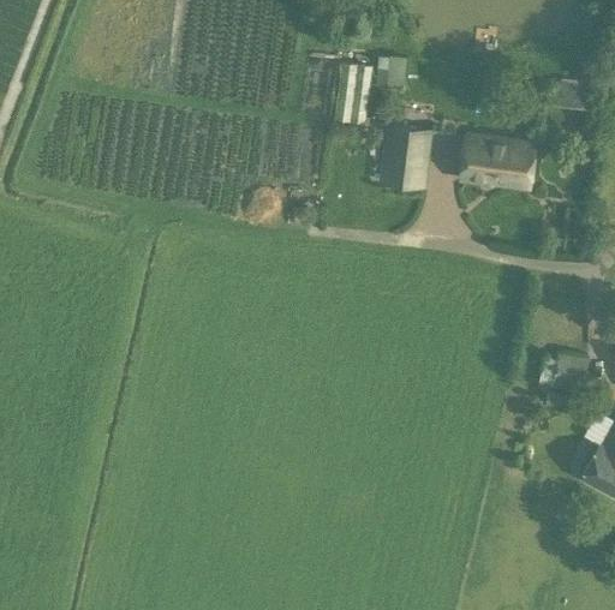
[(404,94),(407,61),(390,60),(390,61),(378,60),(375,90),(404,94)]
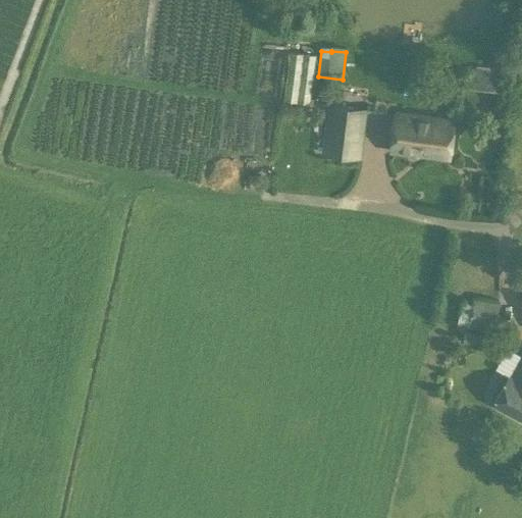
[(310,107),(317,58),(291,55),(284,104),(310,107)]
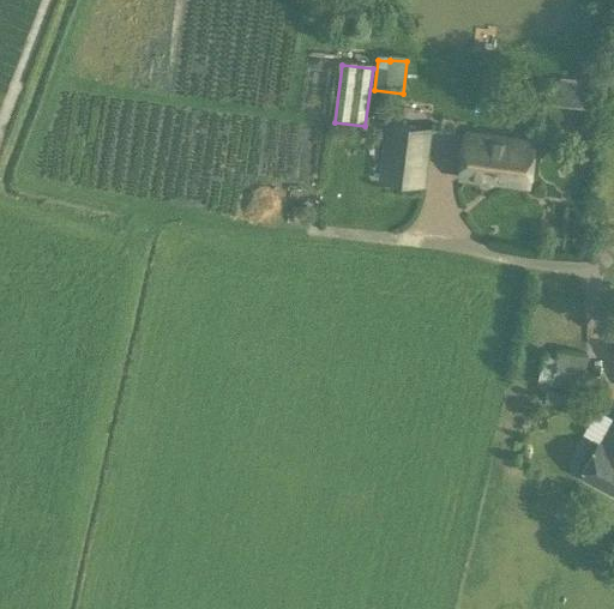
[(553,108),(590,113),(594,89),(555,84),(553,108)]
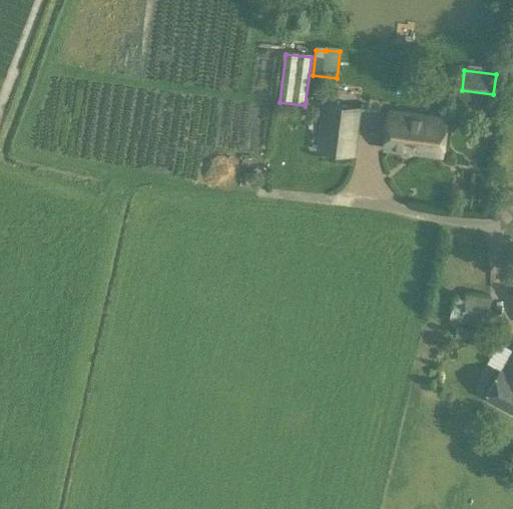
[(353,157),(359,109),(341,107),(341,99),(313,95),(311,105),(322,106),(316,152),(353,157)]
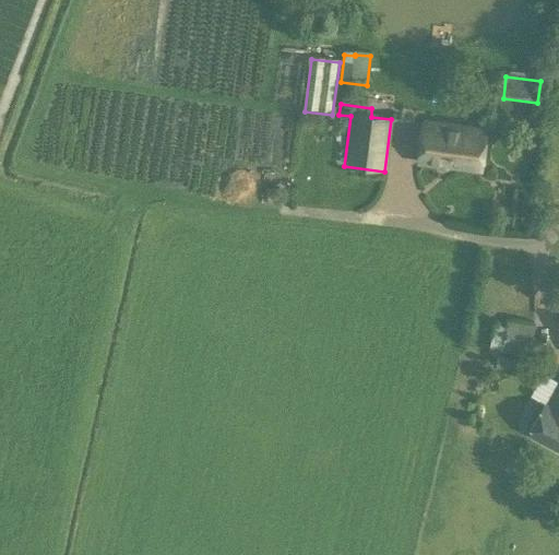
[(482,173),(487,131),(421,122),(416,164),(482,173)]
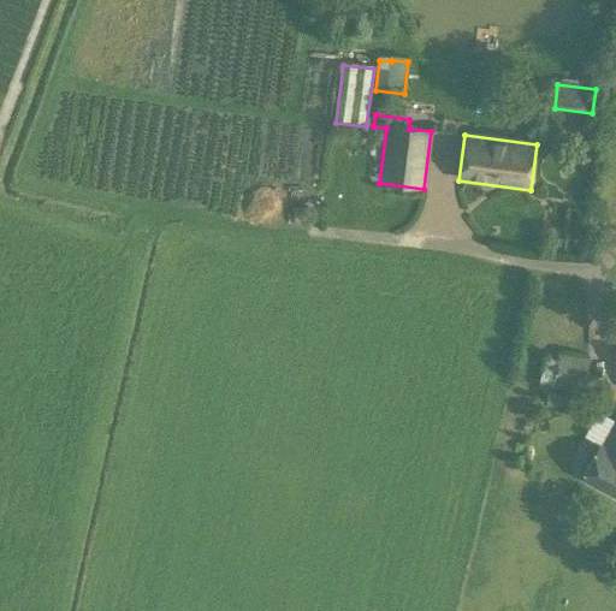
[(587,365),(558,360),(555,390),(582,395),(587,365)]
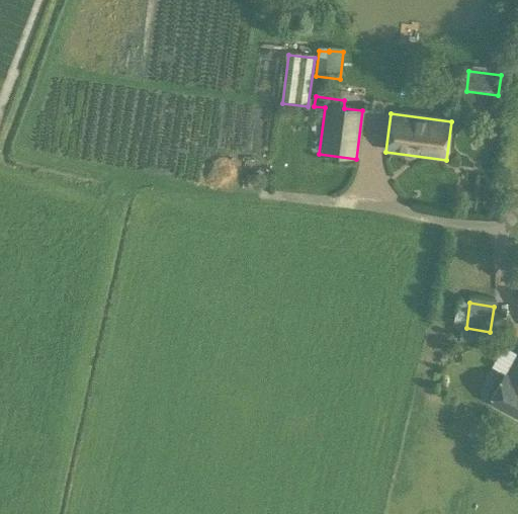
[(489,404),(517,418),(517,352),(505,376),(504,375),(489,404)]
